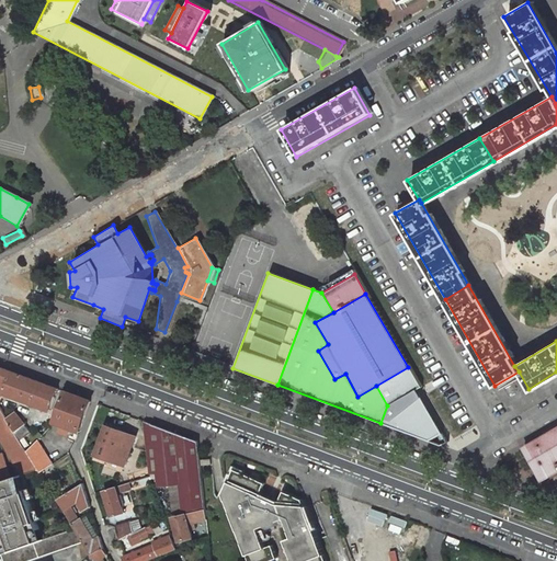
[(419,387),(408,367),(376,386),(387,405),(419,387)]
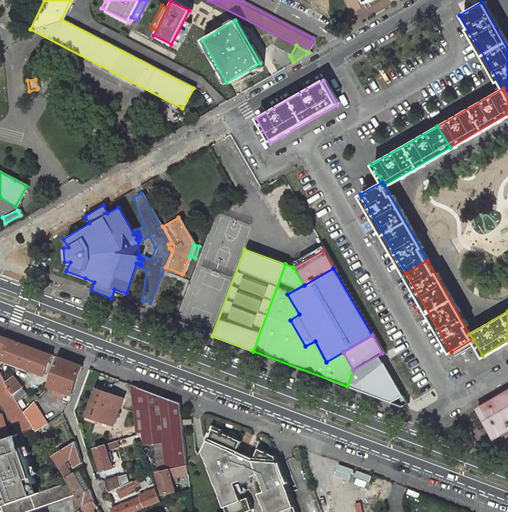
[(0,361),(42,377),(50,357),(0,338),(0,361)]
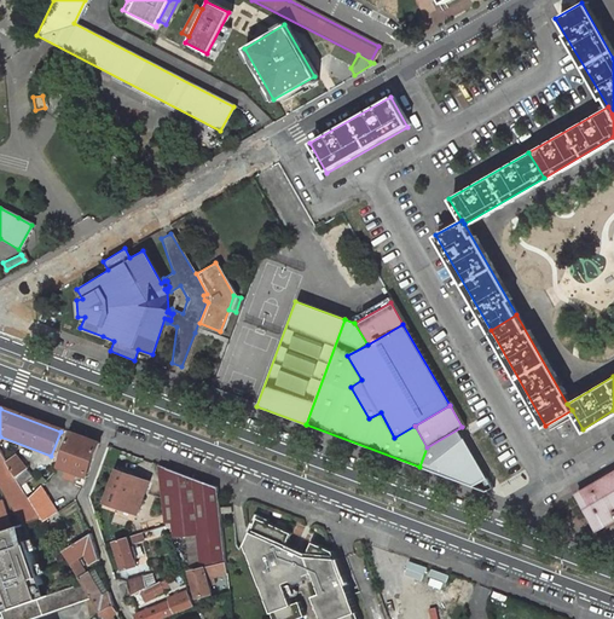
[(58,469),(84,479),(96,445),(69,435),(58,469)]
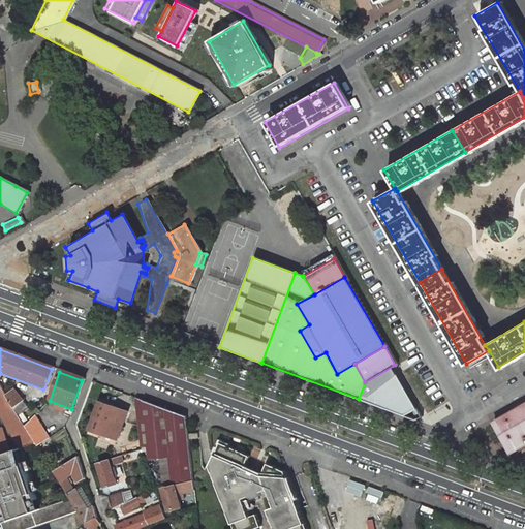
[(22,406),(12,391),(3,397),(12,412),(22,406)]
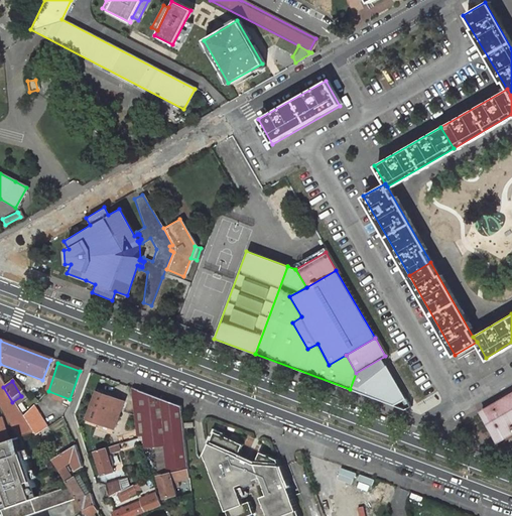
[(0,406),(6,416),(18,412),(14,405),(12,402),(3,387),(0,382),(0,406)]
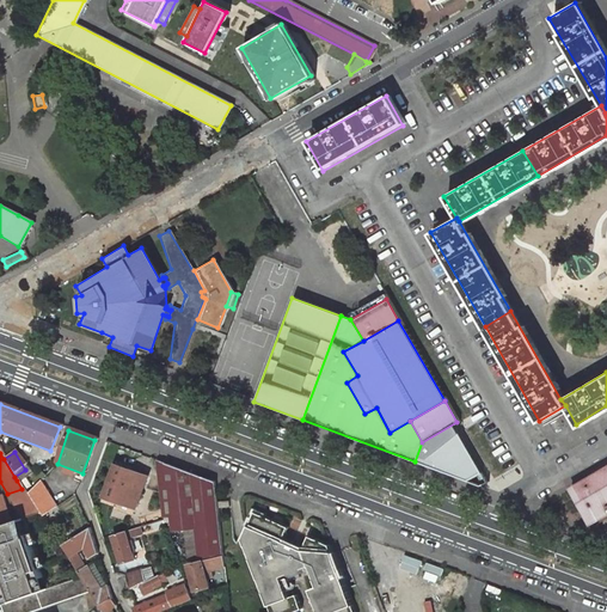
[(220,555),(212,482),(186,472),(152,460),(159,516),(167,515),(169,532),(192,530),(195,562),(220,555)]
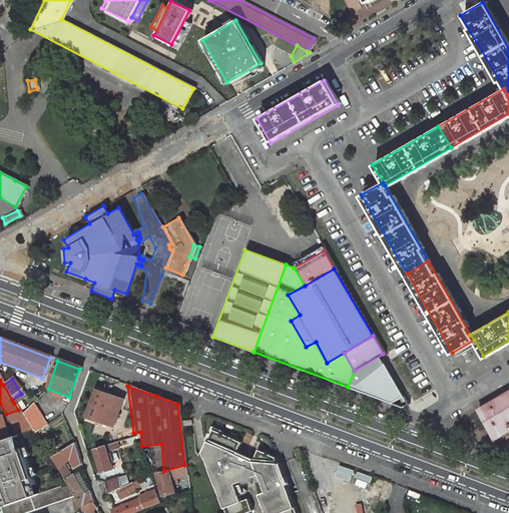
[(508,390),(476,409),(492,437),(508,427),(508,390)]
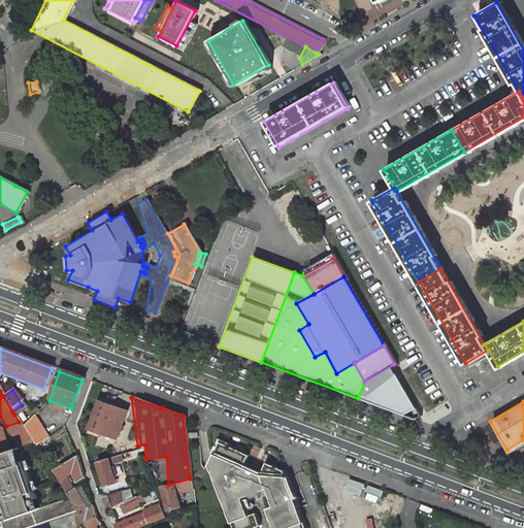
[(115,440),(122,419),(107,414),(108,408),(97,404),(88,431),(115,440)]
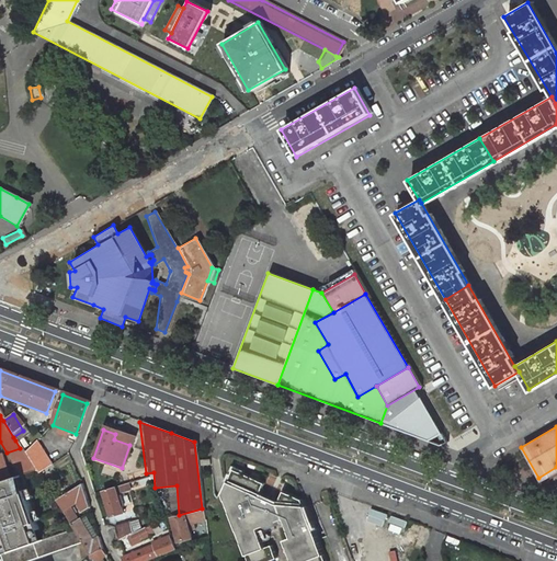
[(25,435),(23,431),(13,437),(15,441),(25,435)]
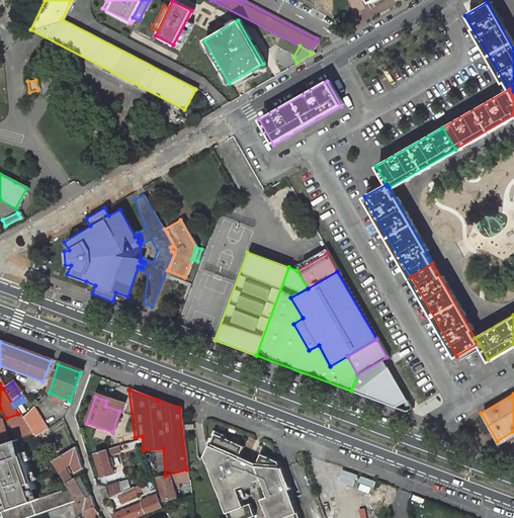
[(121,406),(106,401),(105,406),(119,411),(121,406)]
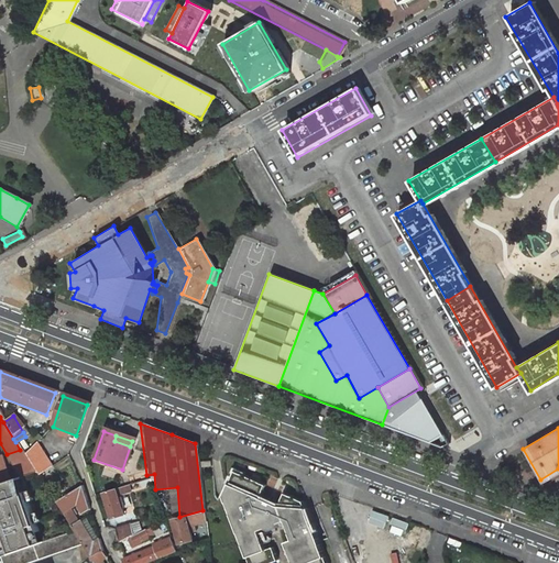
[(35,476),(50,468),(35,445),(25,457),(34,474),(35,476)]
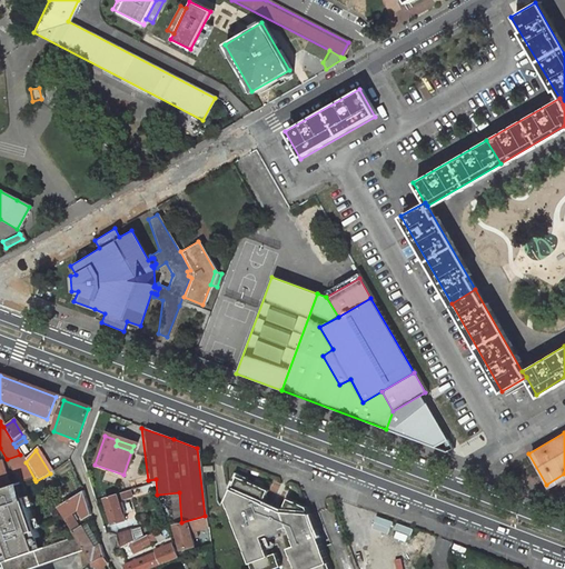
[(0,489),(18,483),(35,479),(26,462),(20,455),(7,459),(0,461),(0,489)]
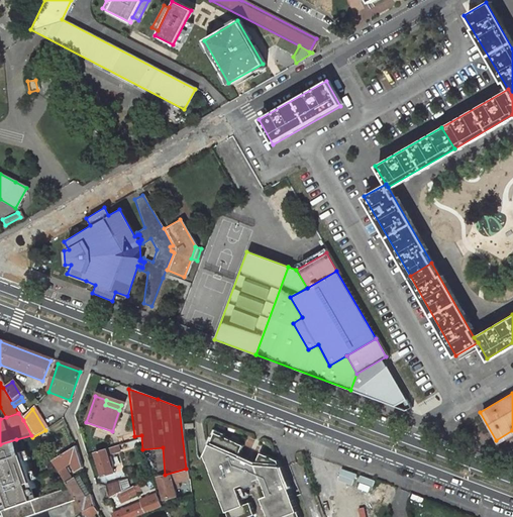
[(202,455),(225,516),(247,516),(254,515),(249,502),(241,505),(234,488),(240,485),(244,487),(250,485),(252,481),(259,478),(266,496),(259,498),(266,516),(297,516),(276,460),(258,452),(252,464),(242,459),(235,456),(240,445),(212,432),(202,455)]
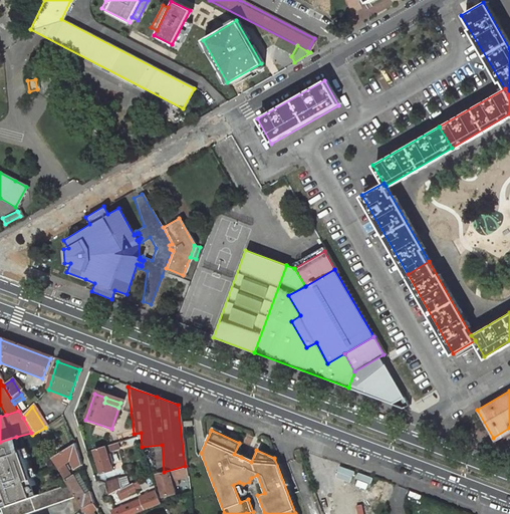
[(134,434),(120,439),(121,441),(122,442),(135,439),(134,434)]
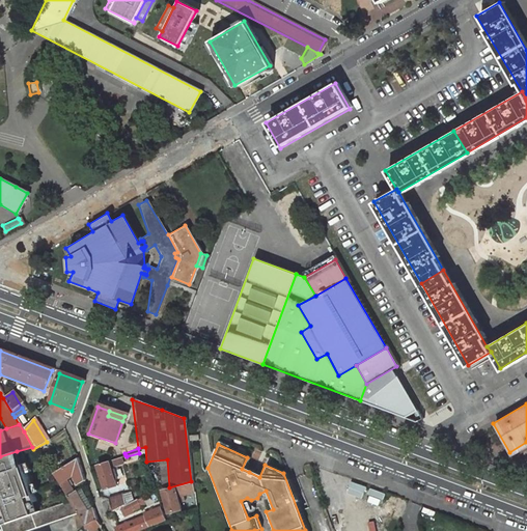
[(0,506),(2,506),(7,521),(30,513),(25,496),(29,495),(20,469),(21,468),(17,451),(7,454),(0,456),(0,506)]
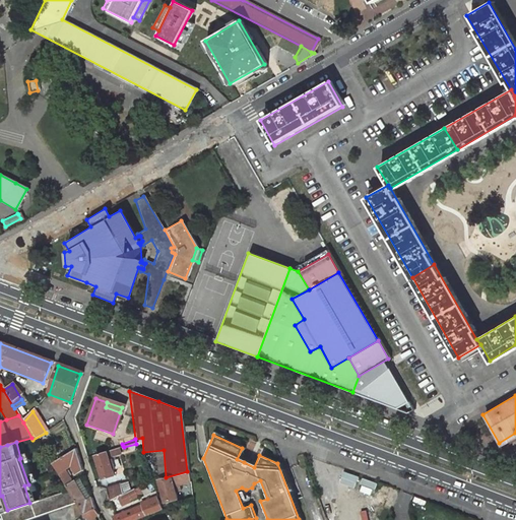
[(61,469),(69,465),(75,474),(81,470),(75,448),(50,462),(63,485),(69,481),(61,469)]
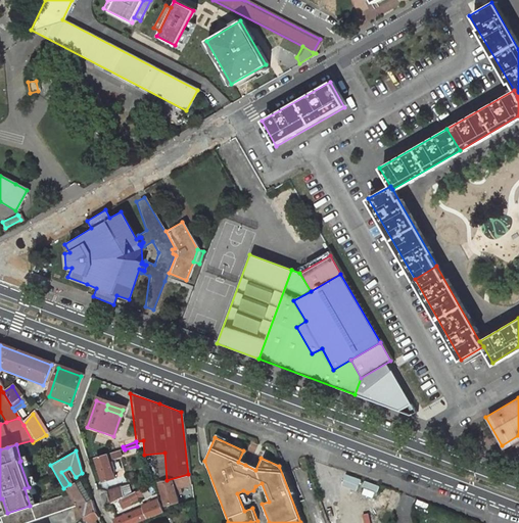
[(92,460),(100,483),(111,480),(109,474),(112,473),(109,464),(106,465),(105,462),(113,460),(111,454),(92,460)]
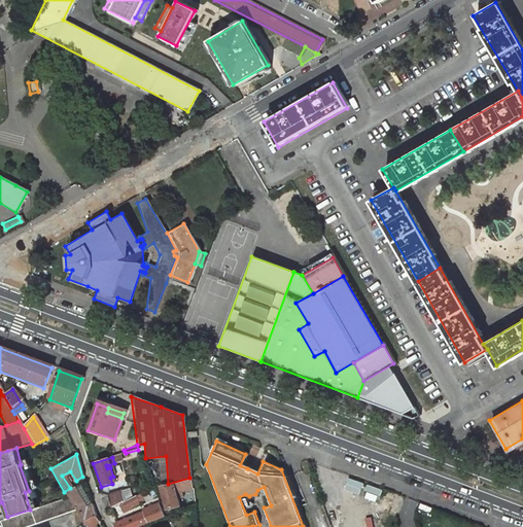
[(189,482),(158,489),(163,511),(175,507),(173,501),(179,499),(178,493),(190,490),(189,482)]
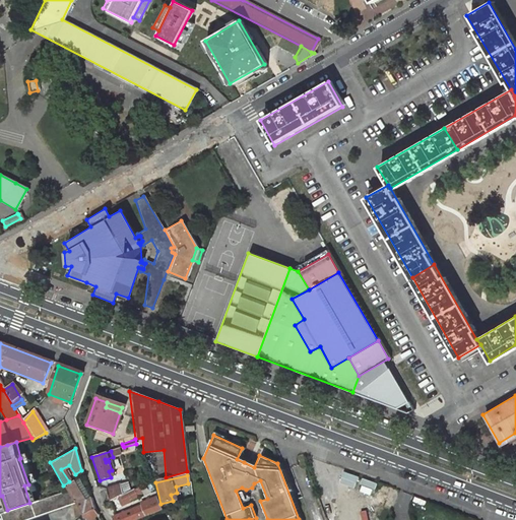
[(83,500),(71,480),(69,481),(63,485),(66,490),(73,502),(83,519),(91,519),(90,517),(87,512),(92,509),(88,498),(83,500)]
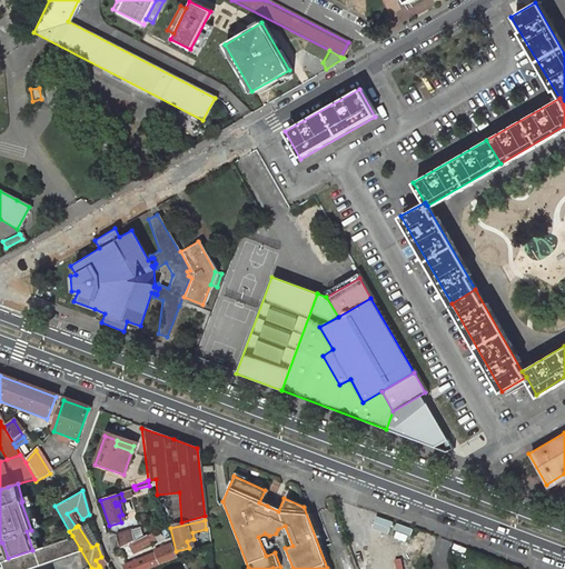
[(134,528),(110,537),(115,552),(127,546),(129,545),(129,542),(137,538),(134,528)]
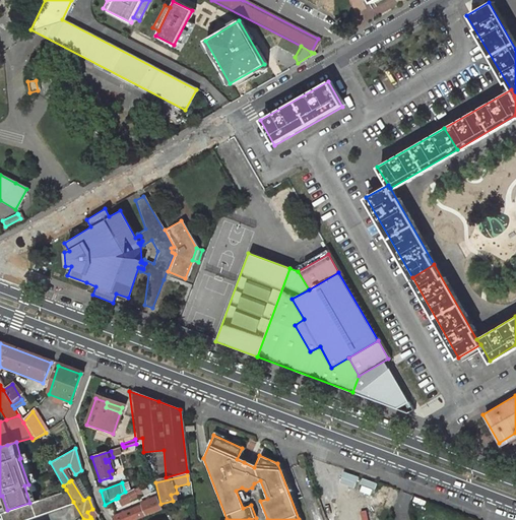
[(0,519),(20,519),(73,502),(66,490),(29,503),(7,510),(0,513),(0,519)]
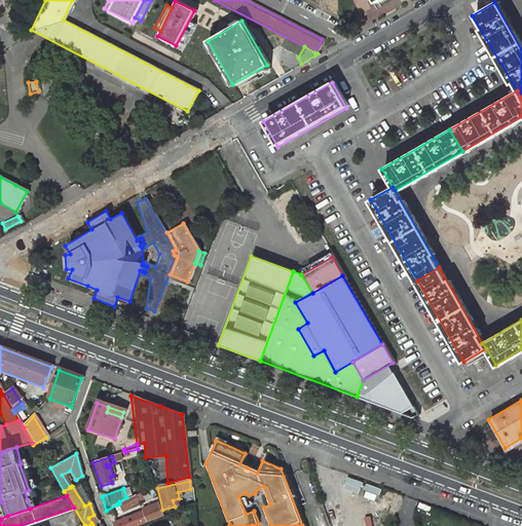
[(117,504),(121,512),(136,504),(131,495),(126,497),(119,501),(119,503),(117,504)]
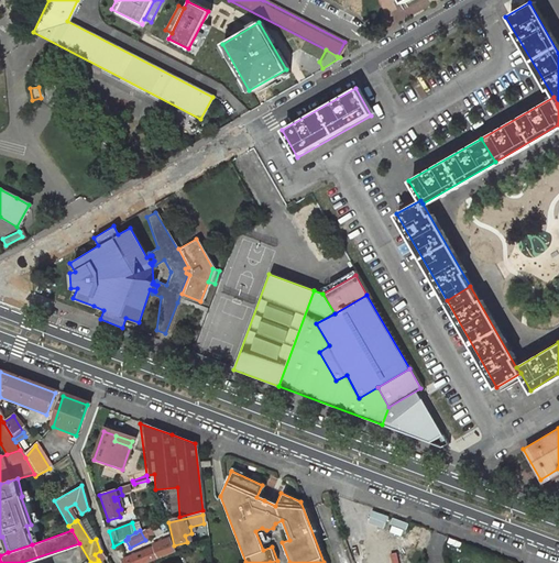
[(149,550),(153,562),(170,555),(165,543),(155,548),(154,545),(148,548),(149,550)]
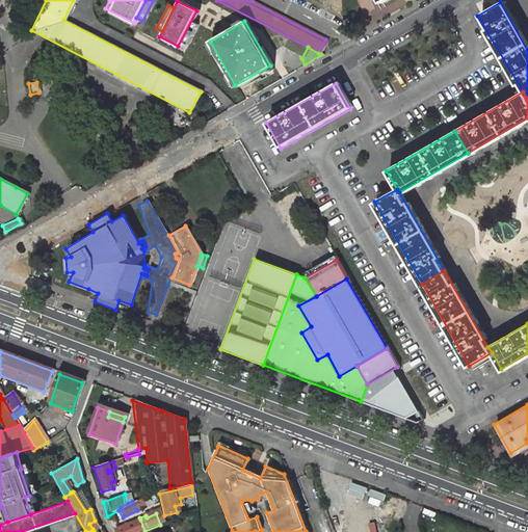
[(140,520),(112,531),(144,531),(140,520)]
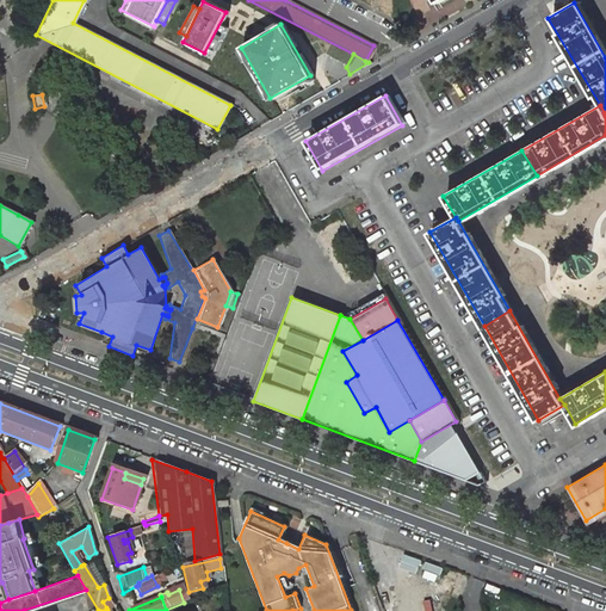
[(103,602),(106,608),(112,604),(109,598),(103,602)]
